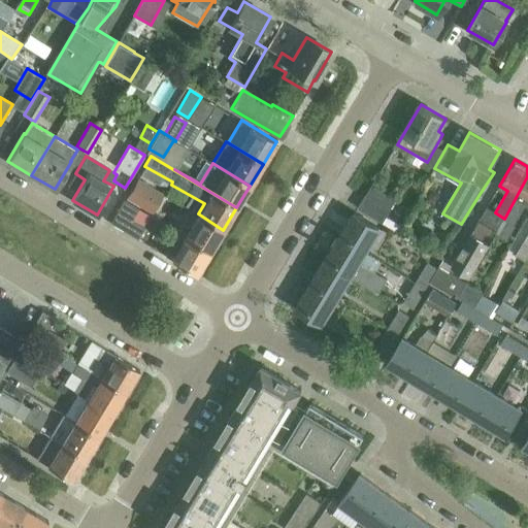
[(527,176),(504,219),(514,224),(527,202),(527,176)]
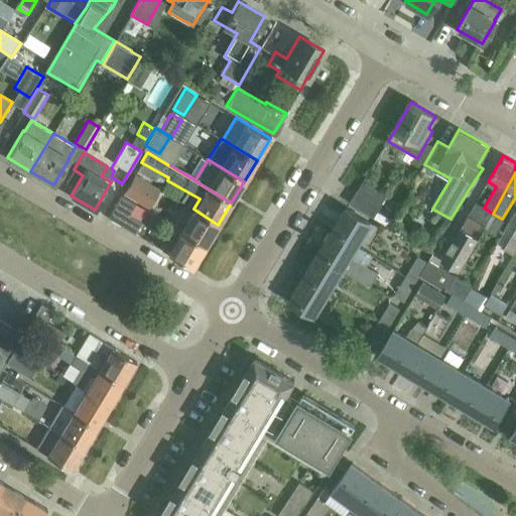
[(135,174),(124,192),(150,208),(160,189),(135,174)]
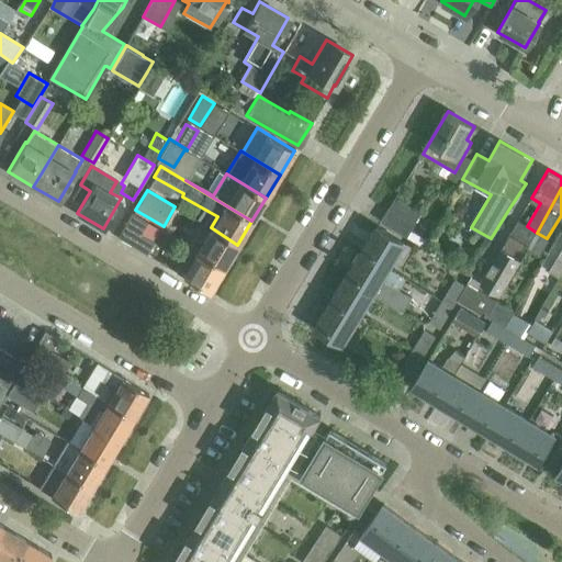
[(413,208),(395,198),(390,208),(389,208),(381,221),(423,246),(436,224),(423,216),(423,217),(411,210),(413,208)]
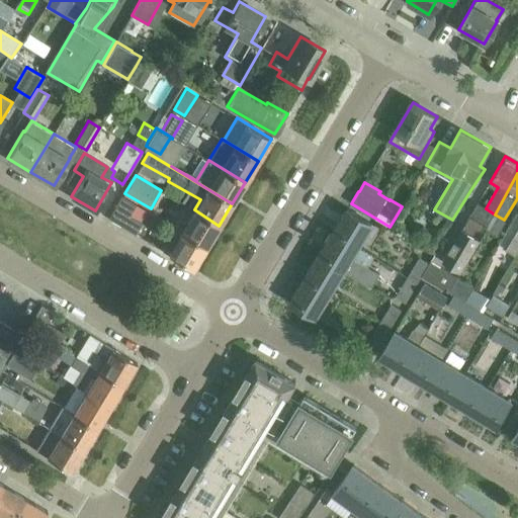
[(122,196),(119,201),(109,219),(136,234),(143,222),(130,214),(136,204),(122,196)]
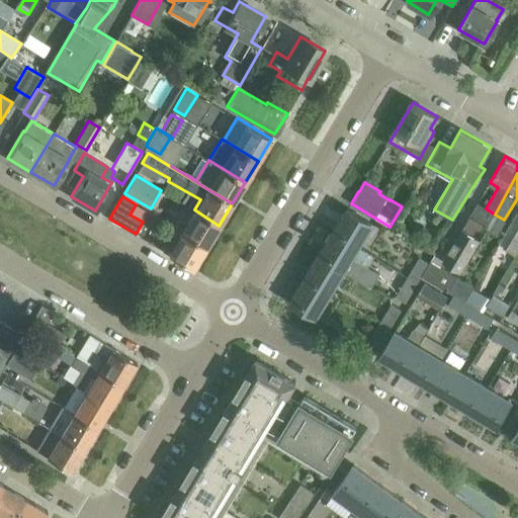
[(487,229),(495,214),(478,203),(443,262),(460,272),(487,229)]
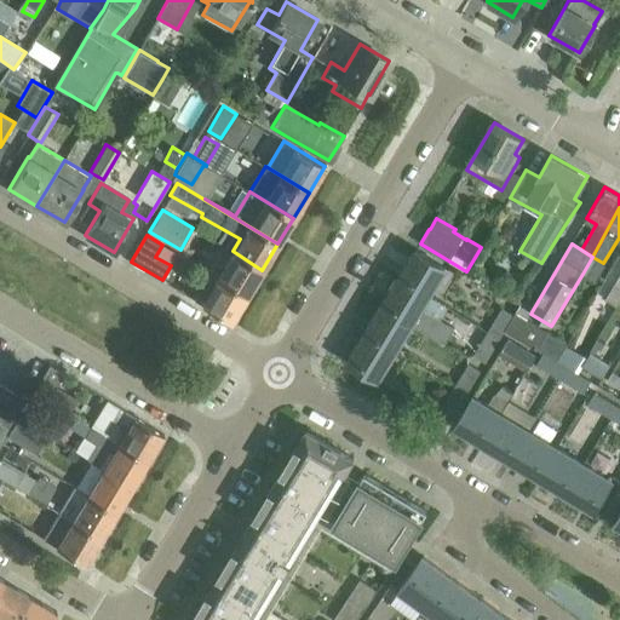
[(417,250),(400,277),(429,296),(446,268),(417,250)]
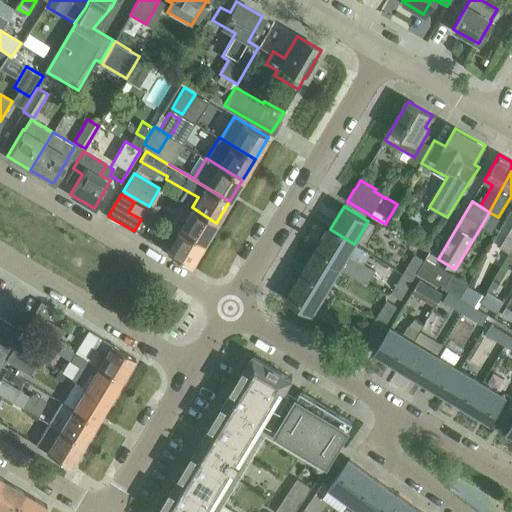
[(216,223),(192,207),(179,229),(204,244),(216,223)]
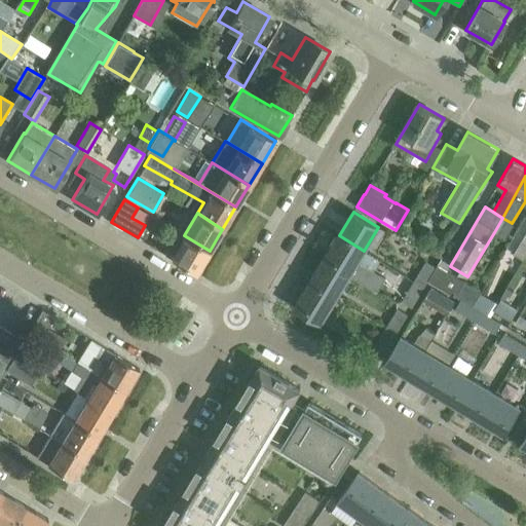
[(502,218),(494,232),(503,237),(512,223),(502,218)]
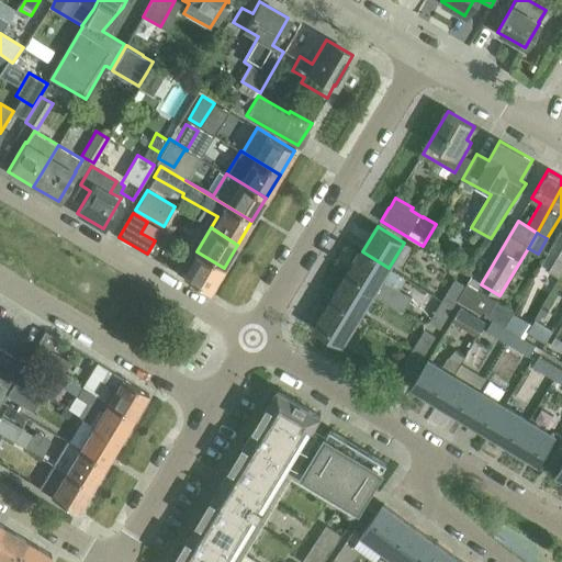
[(190,247),(187,253),(176,271),(209,291),(224,268),(197,251),(190,247)]
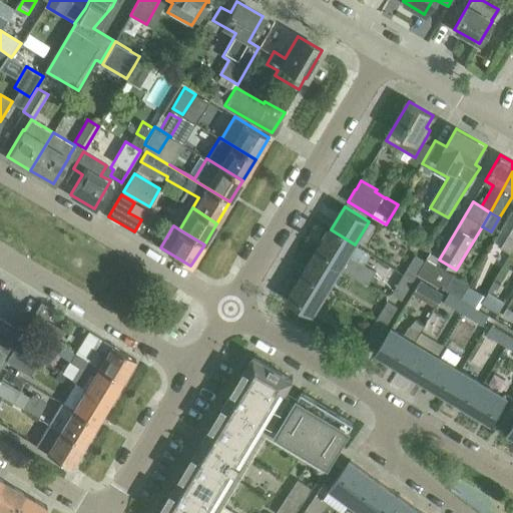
[(512,225),(501,246),(511,252),(512,247),(512,225)]
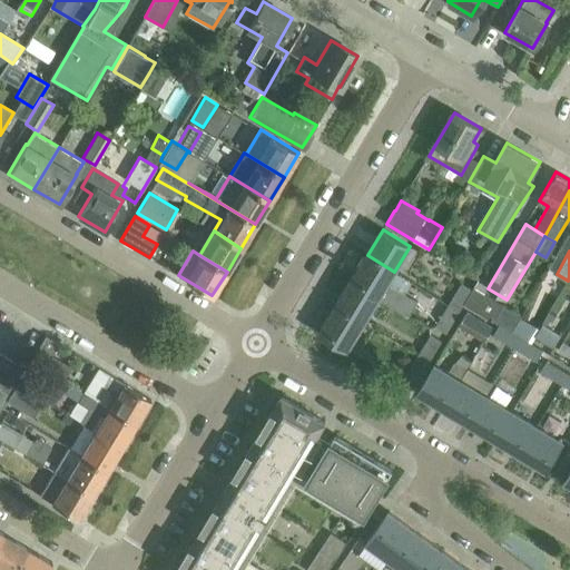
[(394,272),(367,255),(352,281),(409,315),(419,301),(391,284),(389,287),(385,285),(394,272)]
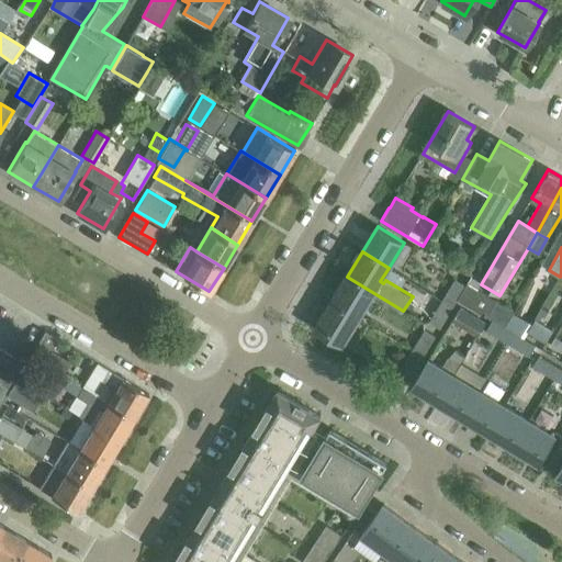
[(471,277),(460,270),(442,300),(453,307),(458,300),(461,301),(462,300),(458,298),(468,283),(471,277)]
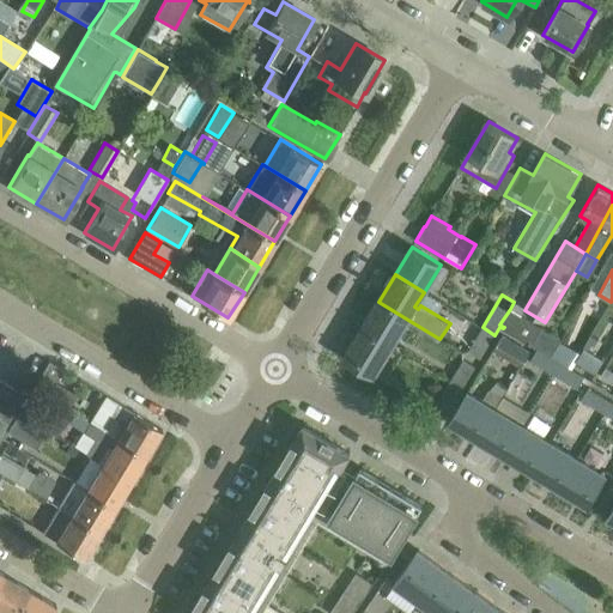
[(439,339),(378,302),(362,329),(390,347),(407,320),(439,340),(439,339)]
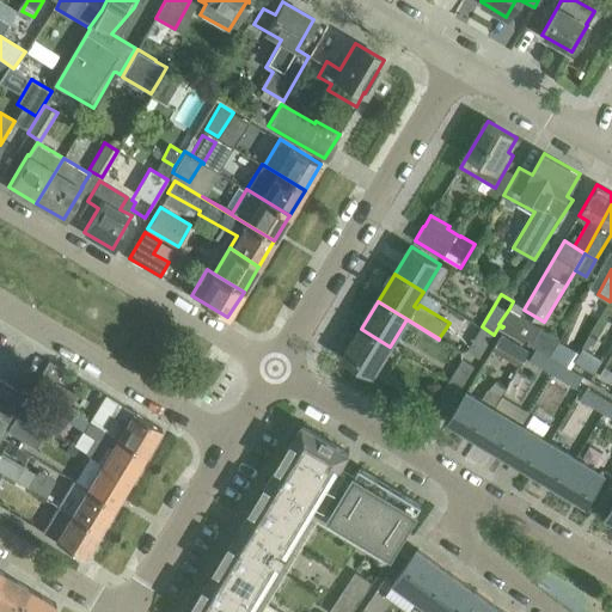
[(539,325),(509,308),(499,324),(503,326),(528,342),(539,325)]
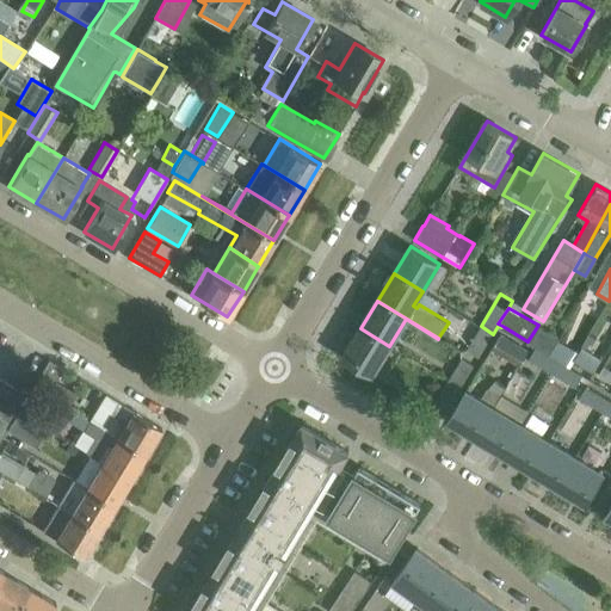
[(493,334),(481,326),(467,350),(480,357),(493,334)]
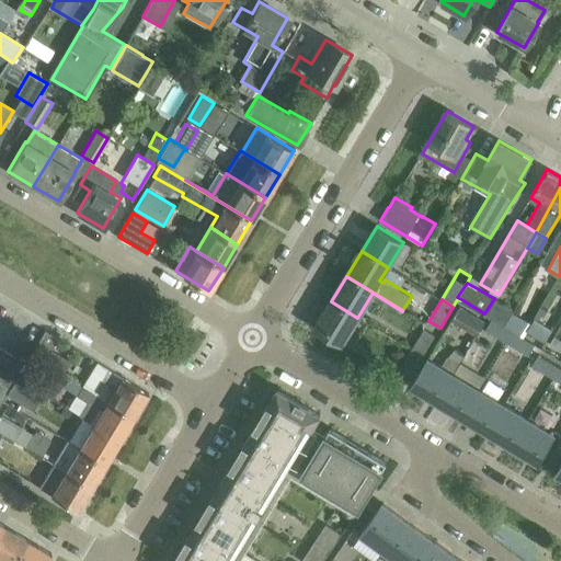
[(357,318),(331,301),(316,327),(342,343),(357,318)]
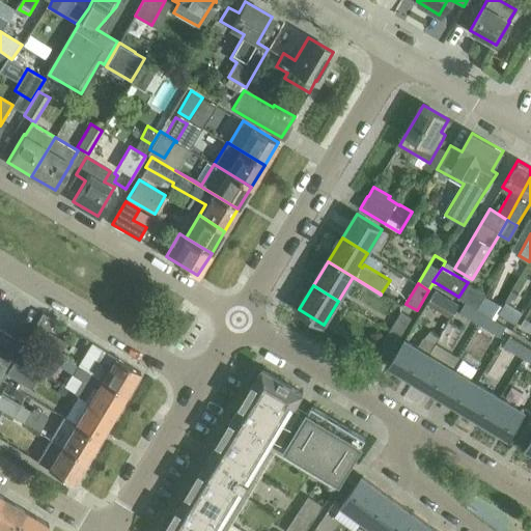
[(459,303),(436,289),(427,304),(451,317),(459,303)]
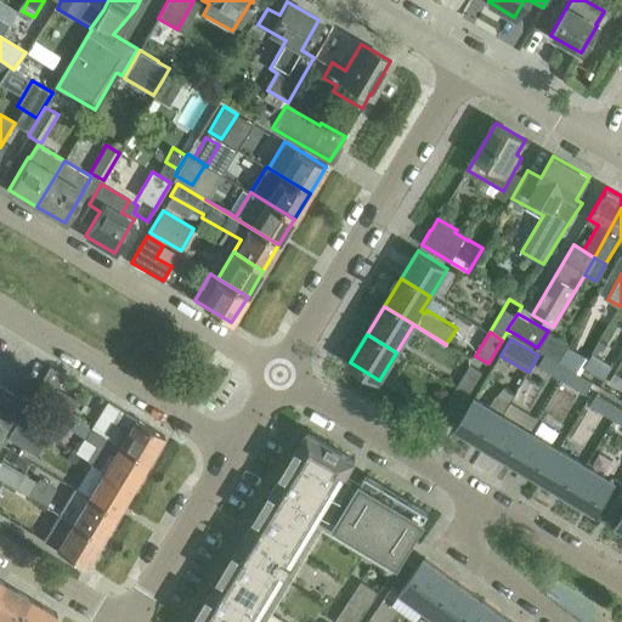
[(570,367),(546,352),(538,366),(563,380),(570,367)]
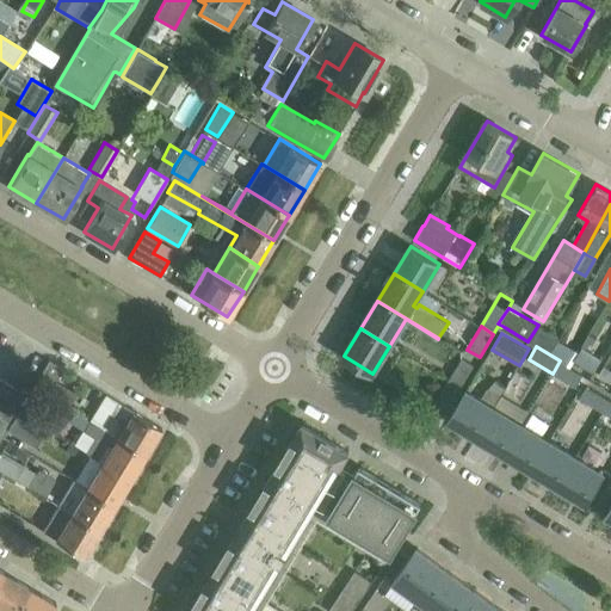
[(581,349),(573,363),(581,368),(590,353),(581,349)]
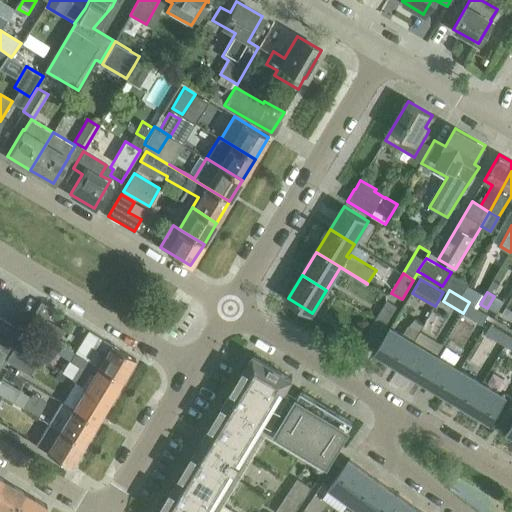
[(397,305),(387,300),(375,320),(385,325),(397,305)]
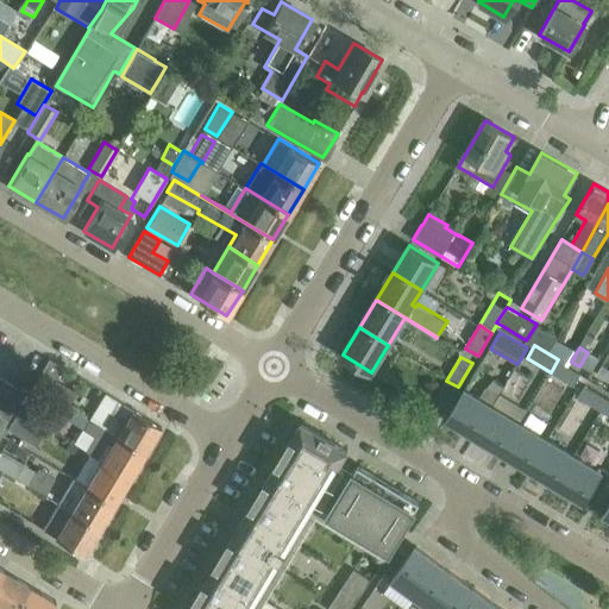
[(63,366),(49,358),(32,384),(75,409),(83,395),(55,380),(63,366)]
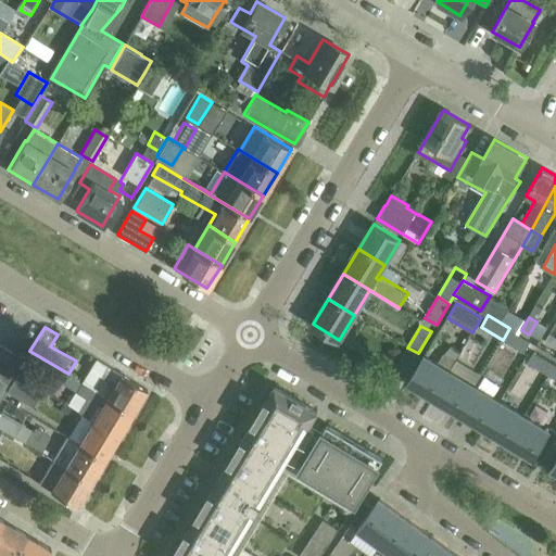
[(530,341),(509,328),(503,340),(523,352),(530,341)]
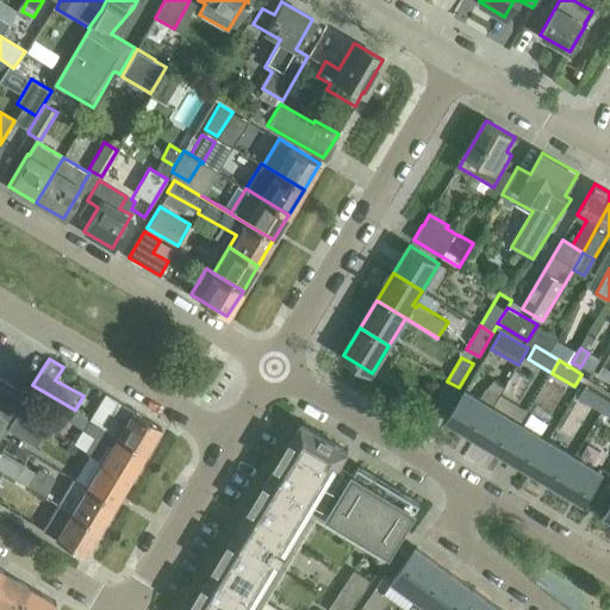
[(2,380),(0,383),(0,416),(10,423),(27,394),(2,380)]
